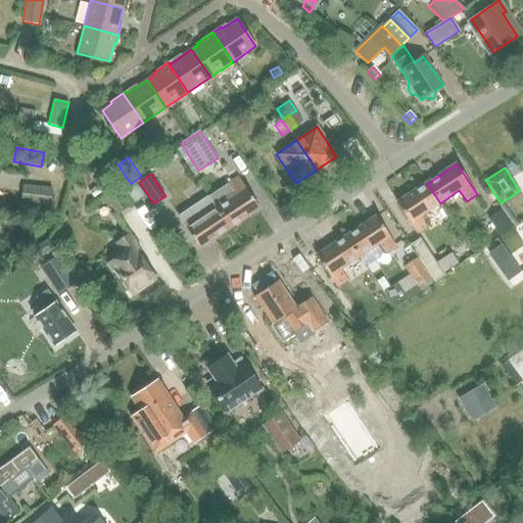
[(101,193),(116,215),(129,206),(107,177),(96,185),(96,186),(89,191),(94,198),(101,193)]
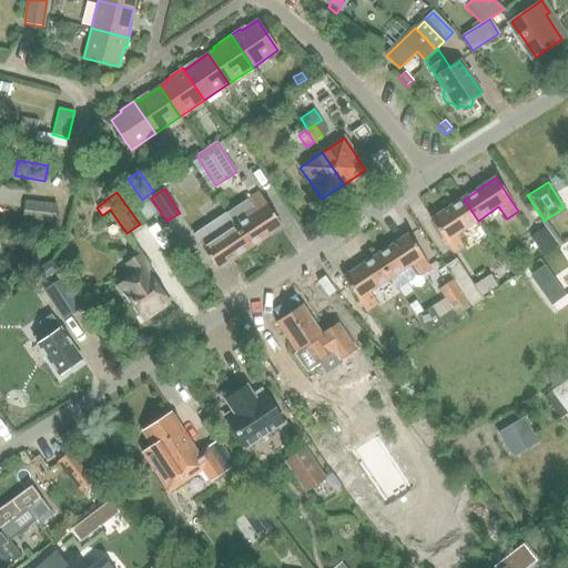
[(246,200),(225,214),(234,226),(249,247),(281,225),(257,192),(246,200)]
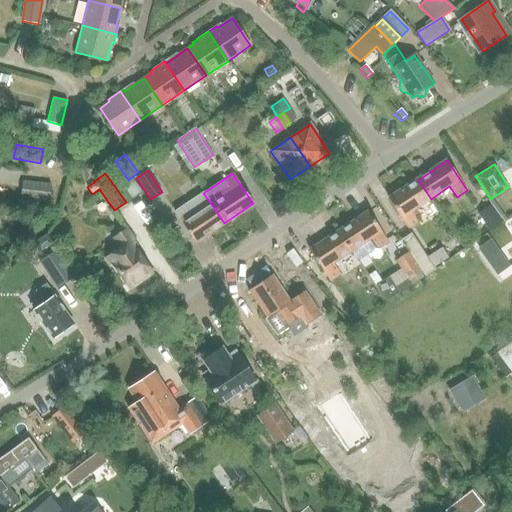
[(431,199),(418,180),(389,200),(409,229),(418,223),(411,212),(431,199)]
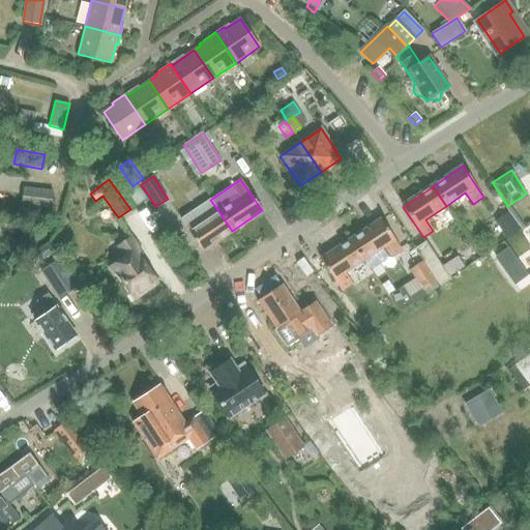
[(23,187),(21,205),(51,208),(53,190),(23,187)]
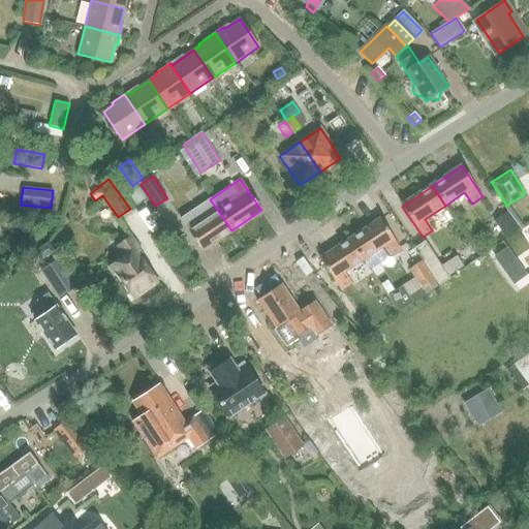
[(210,199),(180,219),(201,251),(231,230),(218,211),(210,199)]
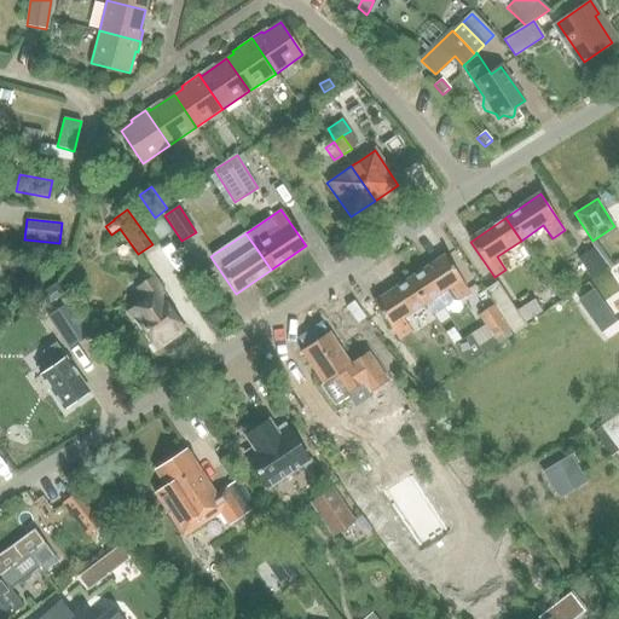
[(607,268),(593,248),(578,258),(593,278),(607,268)]
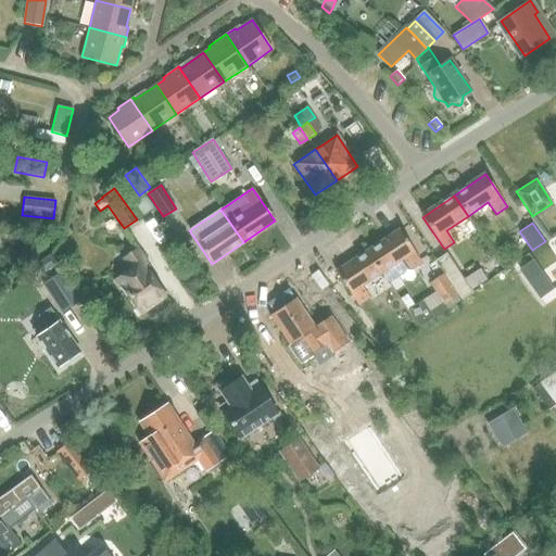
[(401,231),(369,252),(382,273),(403,258),(412,270),(421,264),(401,231)]
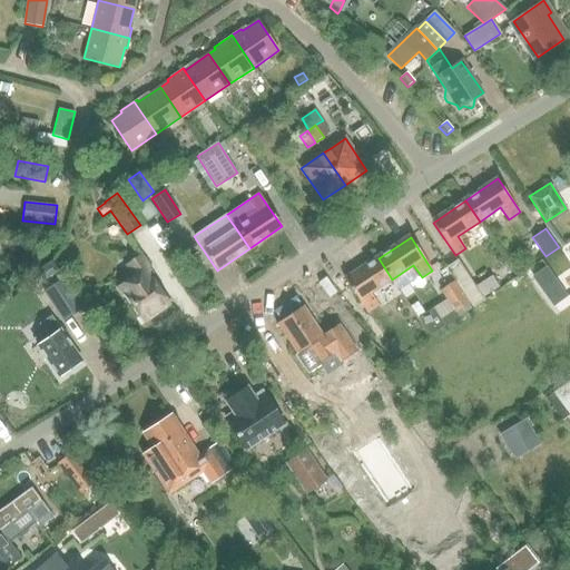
[(0,239),(0,255),(16,257),(17,242),(0,239)]
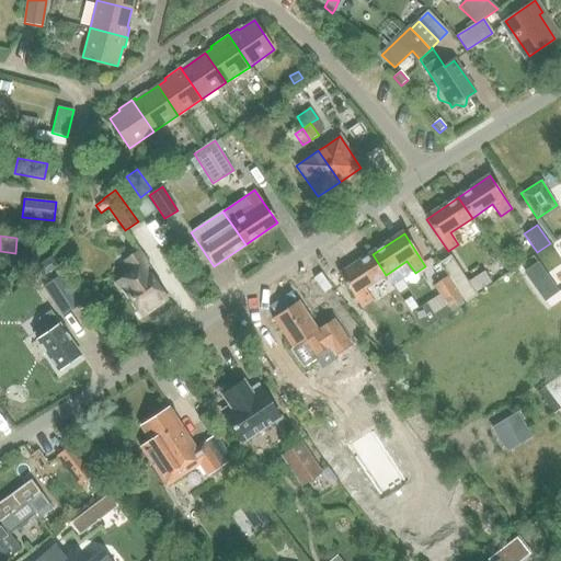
[(119,283),(140,313),(163,297),(141,266),(147,263),(138,251),(124,262),(132,273),(119,283)]
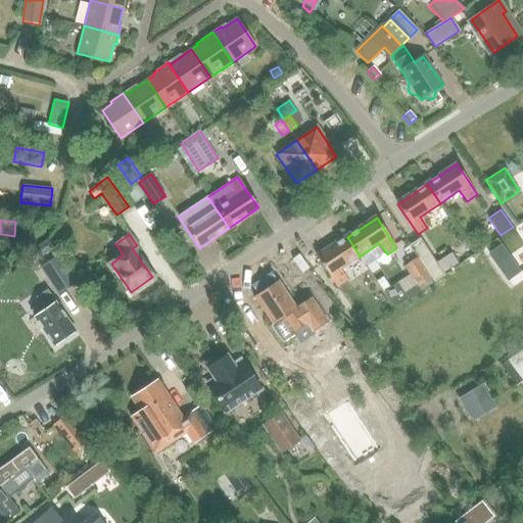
[(360,256),(347,237),(317,256),(337,287),(348,280),(341,269),(360,256)]
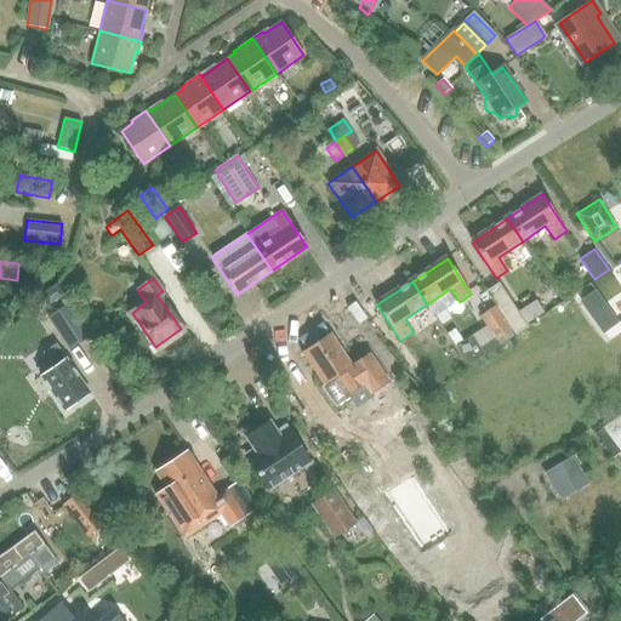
[(61,289),(45,298),(50,305),(64,295),(61,289)]
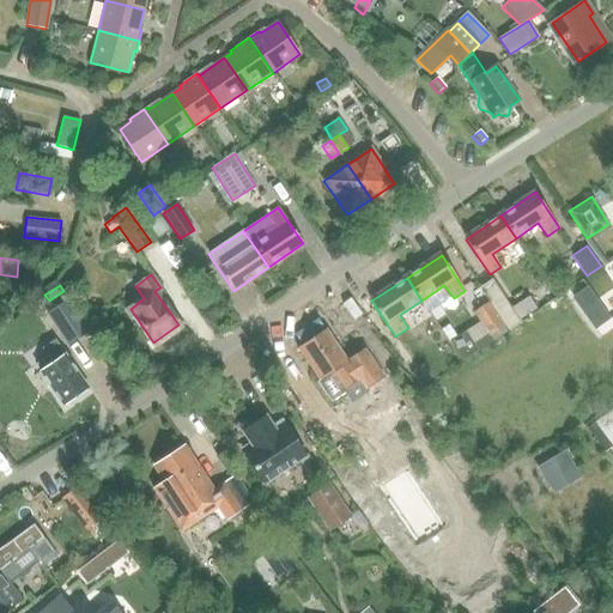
[(529,296),(513,307),(521,320),(538,309),(529,296)]
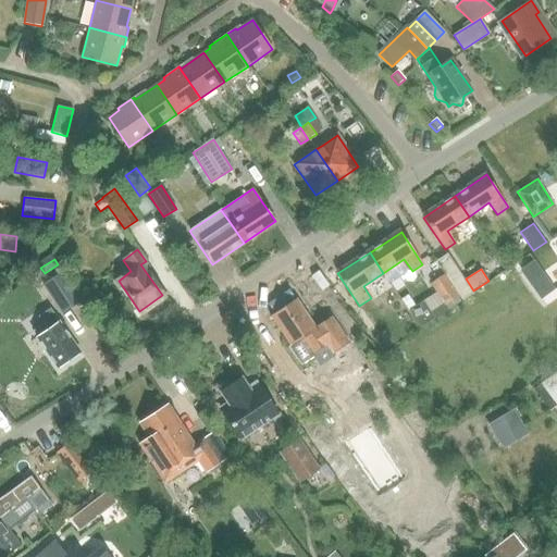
[(45,285),(63,313),(81,302),(61,274),(45,285)]
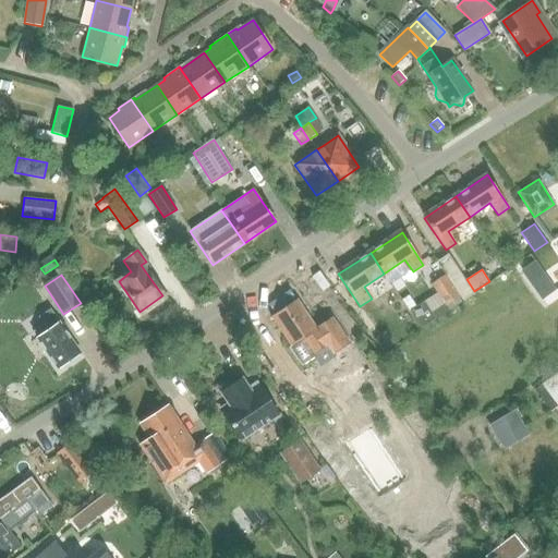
[(556,290),(545,275),(532,283),(544,299),(556,290)]
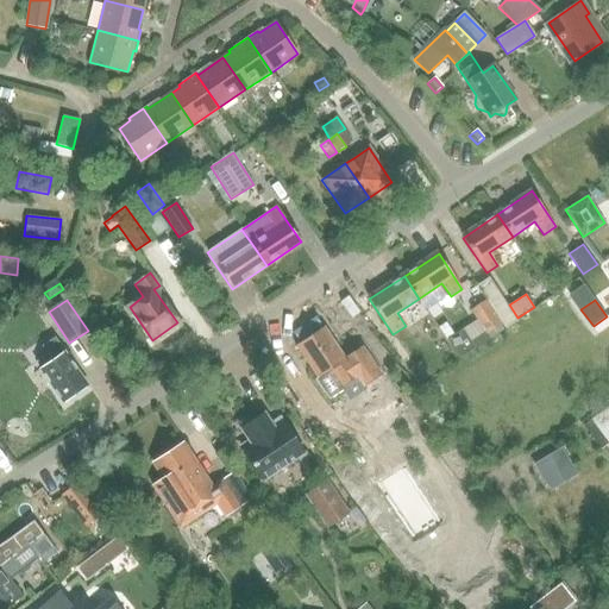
[(471,311),(490,339),(504,330),(485,301),(471,311)]
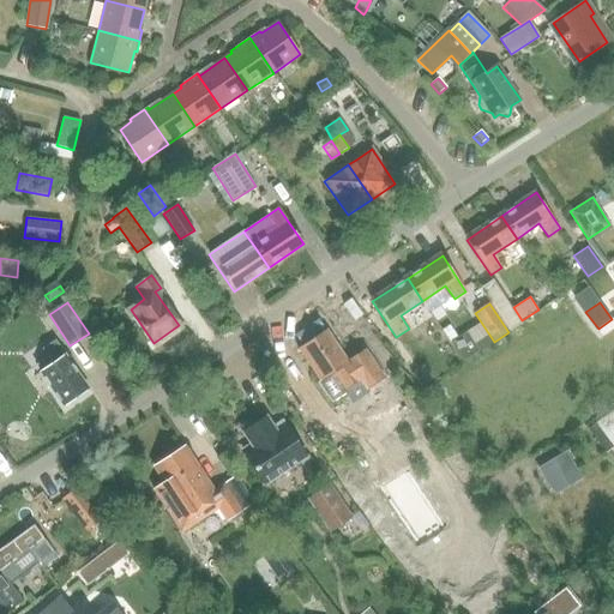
[(443,330),(464,360),(480,349),(467,331),(458,337),(450,324),(443,330)]
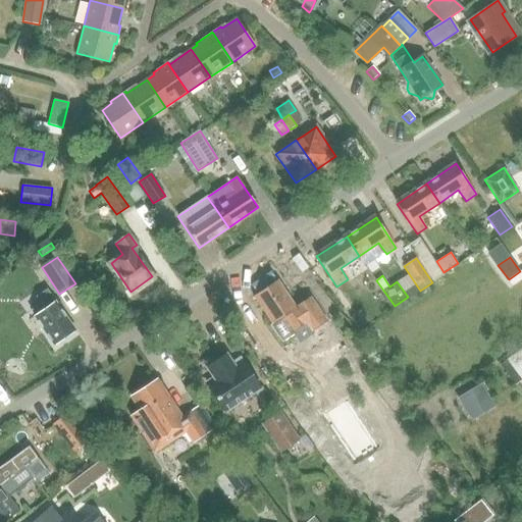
[(278,281),(255,297),(273,324),(271,325),(282,343),(293,336),(295,334),(304,342),(305,343),(306,343),(308,343),(309,343),(310,342),(311,341),(311,340),(311,338),(312,331),(326,322),(316,306),(319,305),(313,295),(310,297),(306,291),(291,301),(278,281)]
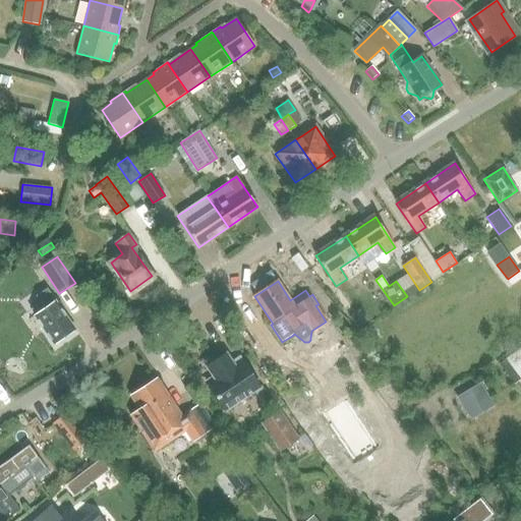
[(69,333),(74,330),(46,290),(36,297),(44,308),(35,315),(54,344),(59,341),(62,342),(68,337),(69,333)]
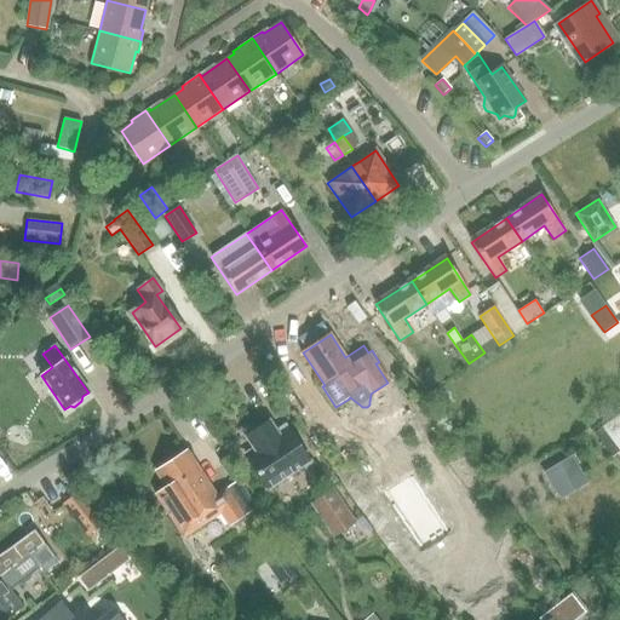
[(429,369),(415,378),(424,391),(437,383),(429,369)]
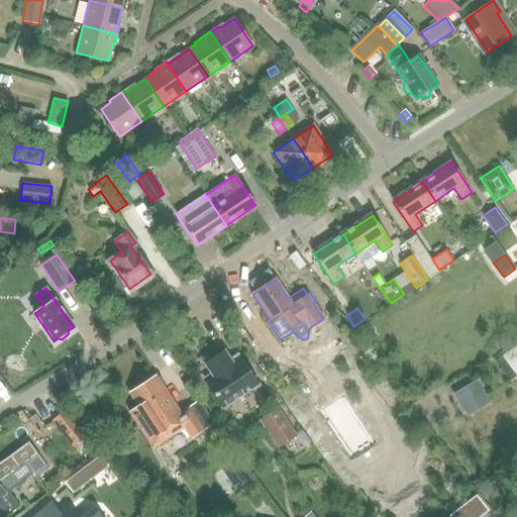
[(206,364),(215,378),(207,383),(223,407),(257,385),(239,356),(231,362),(225,351),(206,364)]
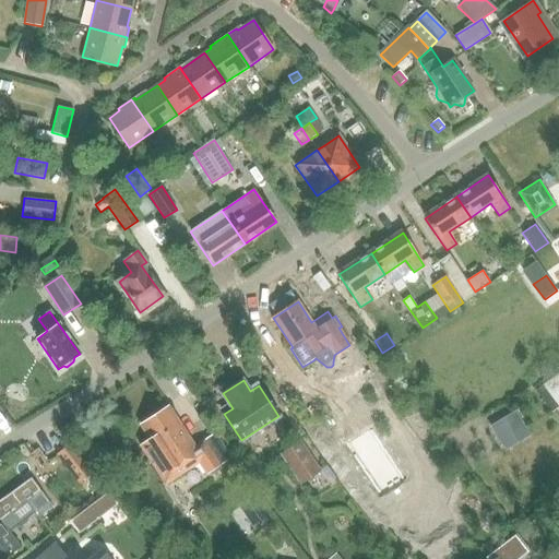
[(152,439),(141,445),(167,485),(200,464),(206,475),(207,474),(219,465),(222,464),(230,459),(215,436),(206,441),(194,449),(167,407),(142,424),(152,439)]
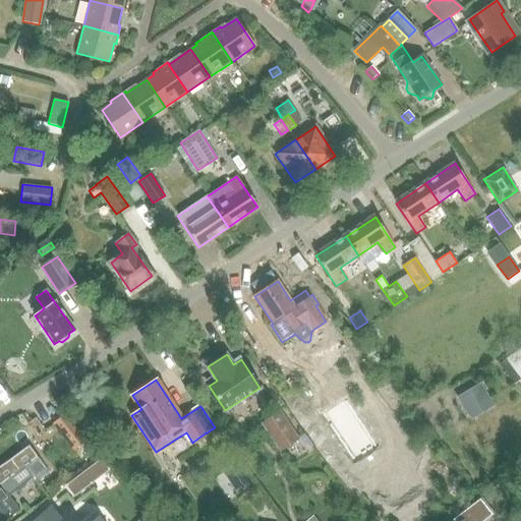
[(456,395),(469,418),(494,405),(480,382),(456,395)]
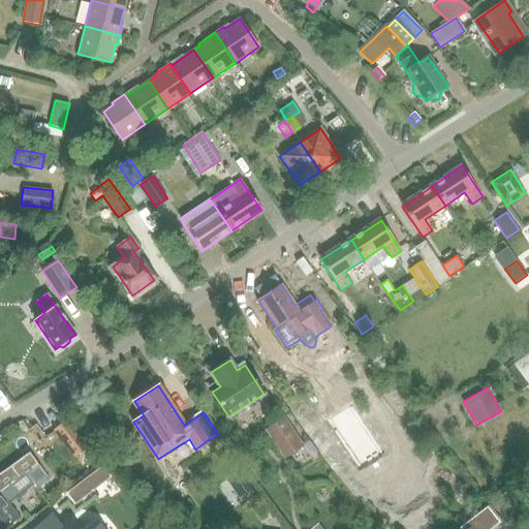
[(267,430),(285,458),(302,446),(284,418),(267,430)]
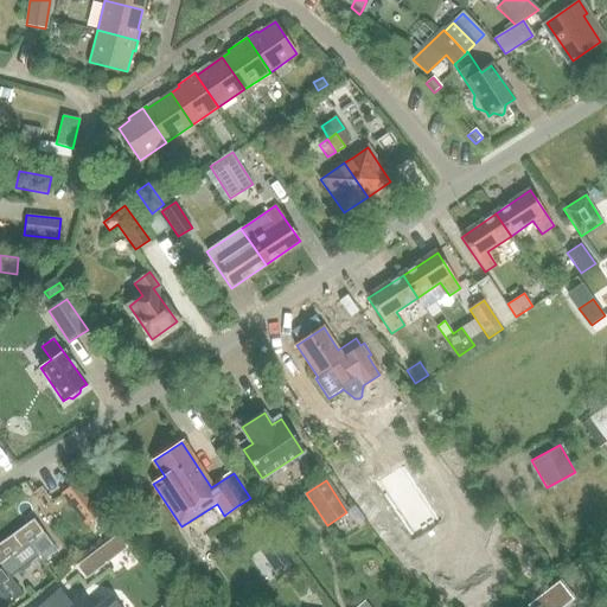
[(62,496),(85,525),(100,512),(77,484),(62,496)]
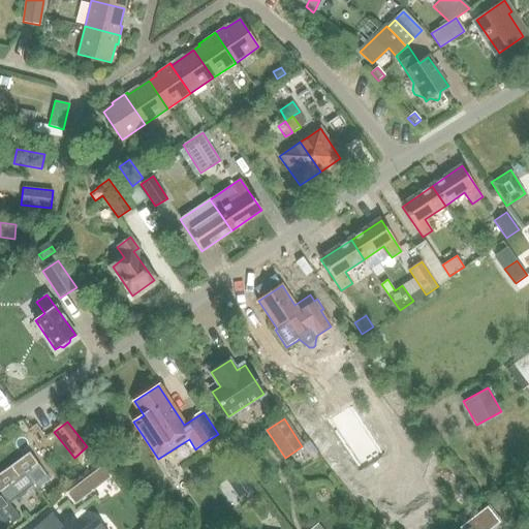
[(0,493),(25,474),(33,484),(34,483),(38,488),(50,479),(39,464),(31,452),(0,475),(0,493)]
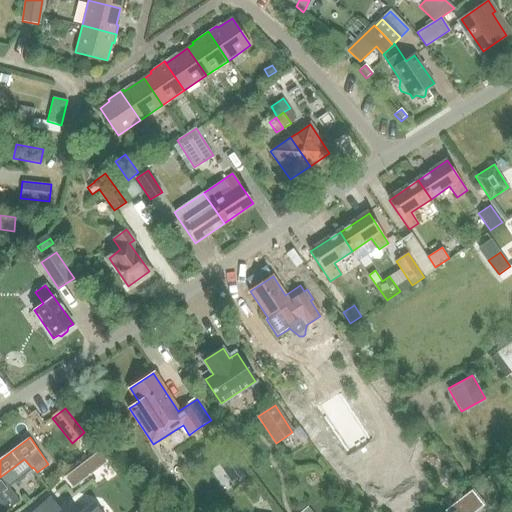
[(0,477),(0,511),(1,511),(17,501),(7,487),(16,480),(18,482),(27,475),(25,473),(32,468),(24,459),(0,477)]
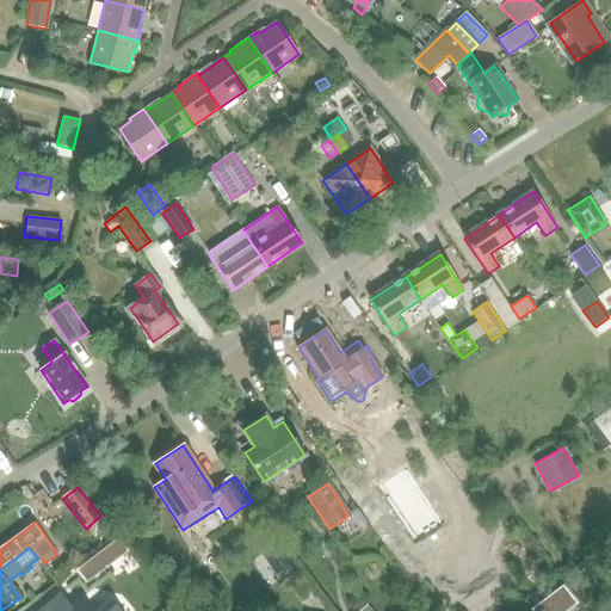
[(106,548),(78,569),(87,581),(116,560),(106,548)]
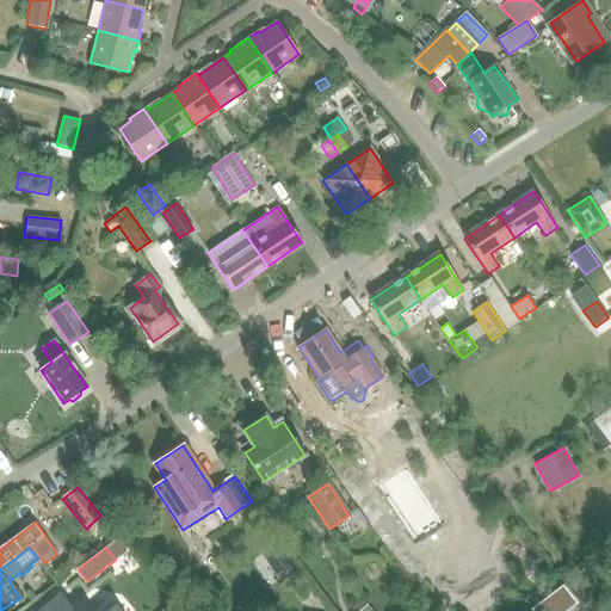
[(561,582),(529,608),(531,610),(561,610),(574,600),(561,582)]
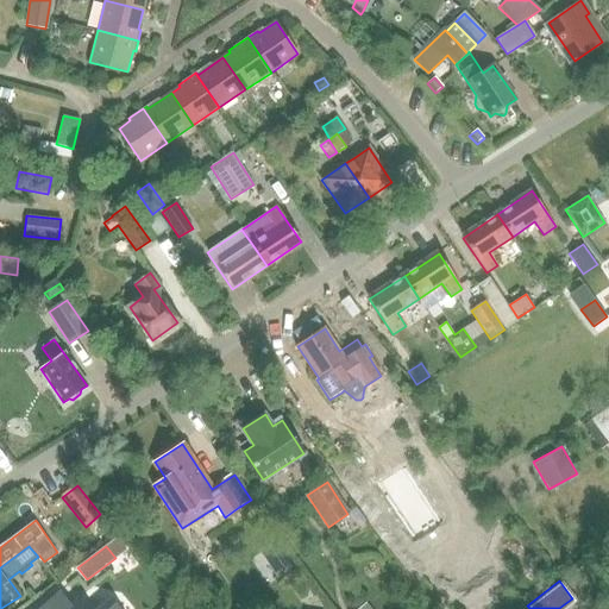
[(120,608),(111,598),(98,608),(86,608),(79,601),(73,606),(61,591),(39,608),(120,608)]
